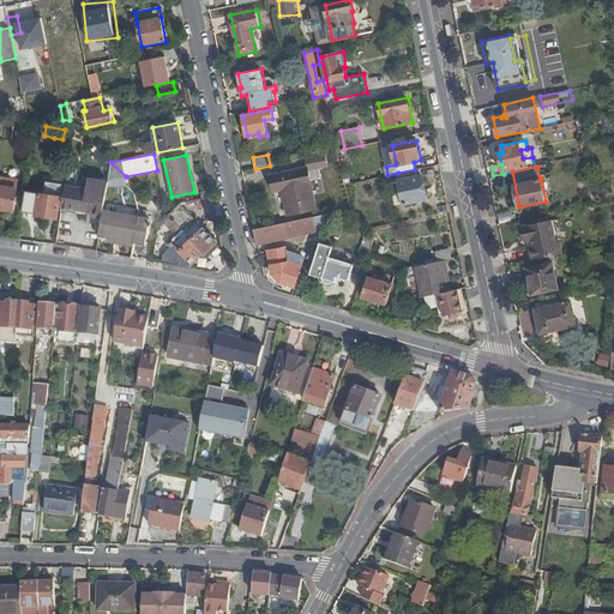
[(307,168),(270,175),(274,191),(282,188),(288,215),(315,209),(313,194),(325,192),(320,168),(308,170),(307,168)]
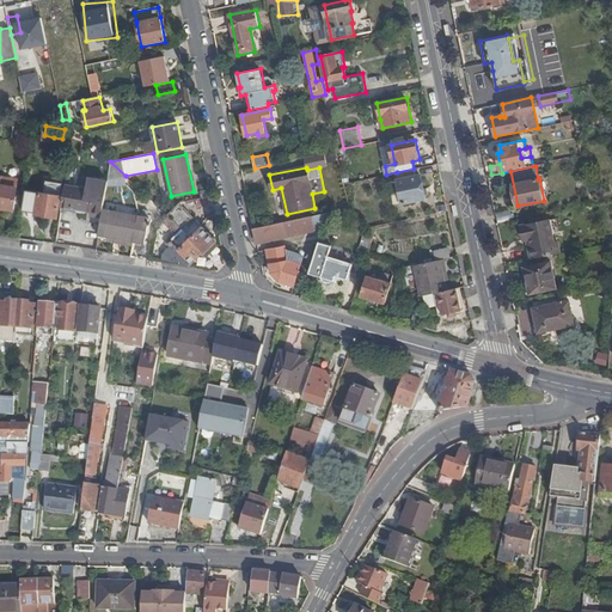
[(414,169),(397,172),(398,179),(397,179),(402,203),(424,199),(420,175),(416,176),(414,169)]
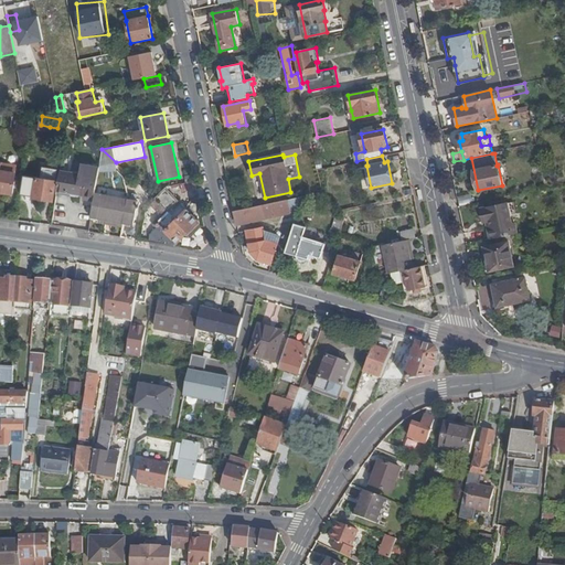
[(18,164),(0,162),(0,191),(12,193),(18,164)]
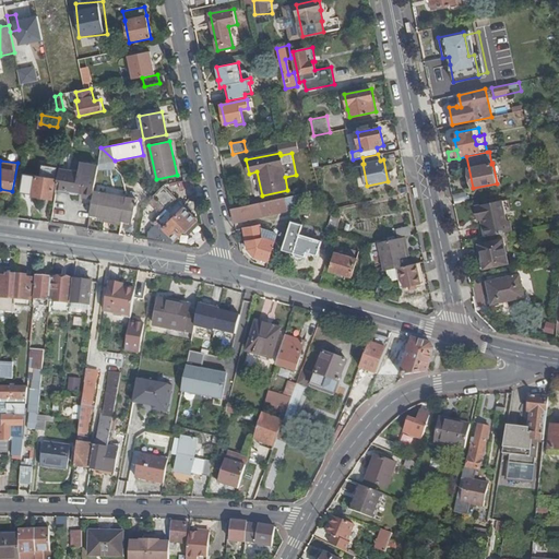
[(79,173),(59,169),(56,189),(84,193),(83,197),(93,199),(94,191),(98,166),(81,163),(79,173)]
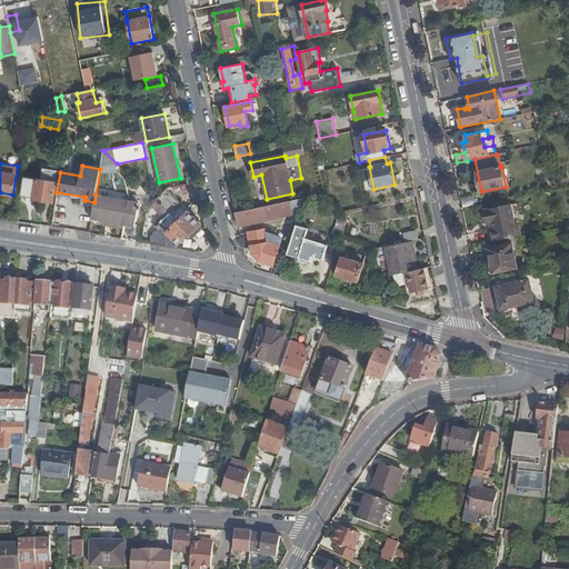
[(57,182),(37,179),(33,199),(53,202),(57,182)]
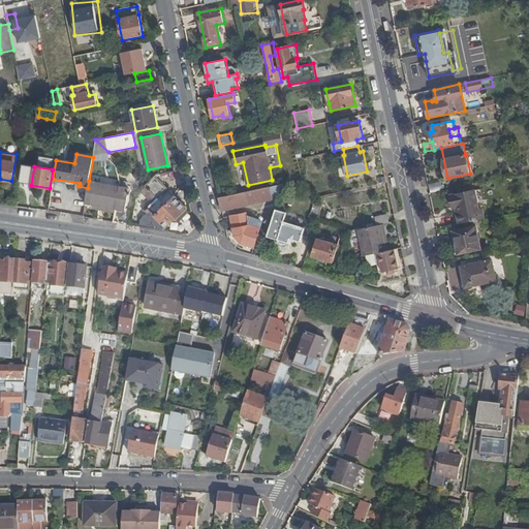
[(142,219),(141,219),(141,225),(160,228),(164,224),(166,226),(186,207),(175,196),(169,191),(166,189),(167,188),(154,176),(139,190),(153,203),(152,204),(150,207),(149,206),(147,206),(146,207),(145,208),(145,209),(145,211),(147,213),(142,219)]
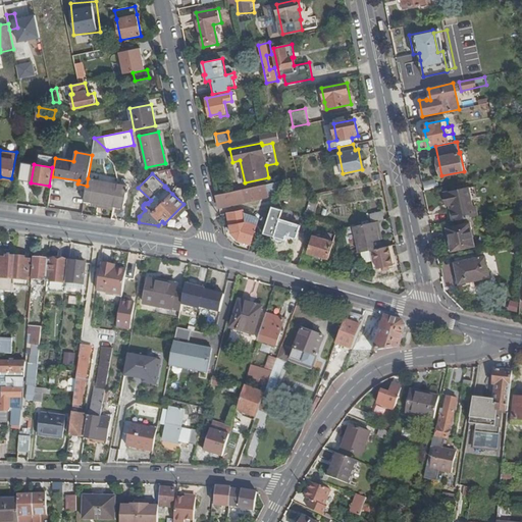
[(127,186),(88,178),(87,186),(85,200),(91,202),(114,206),(123,208),(127,186)]
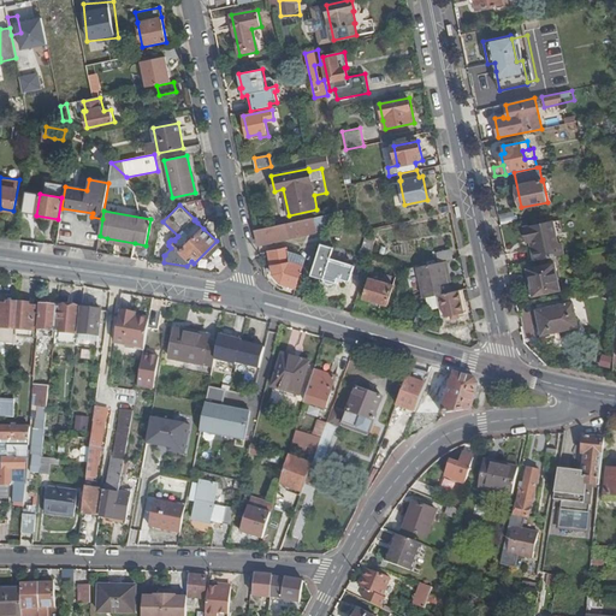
[(502,214),(503,224),(516,221),(515,212),(502,214)]
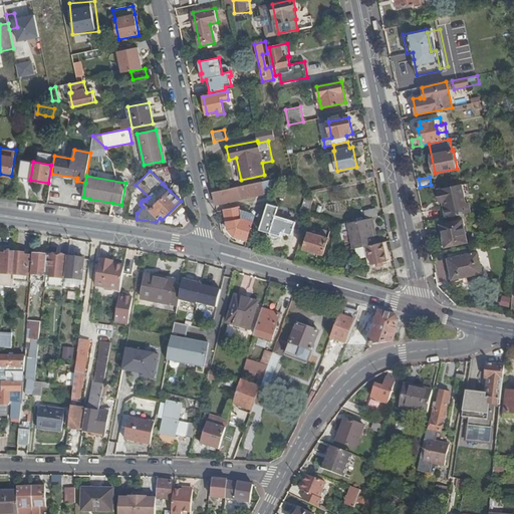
[(248,185),(213,192),(216,205),(251,197),(248,185)]
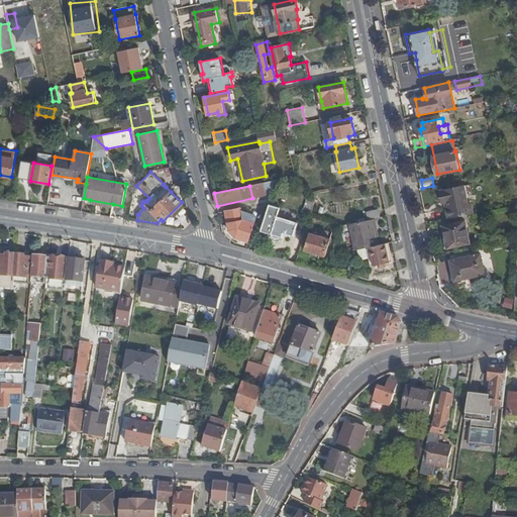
[(475,213),(473,203),(470,204),(466,186),(443,191),(445,202),(447,201),(451,218),(475,213)]
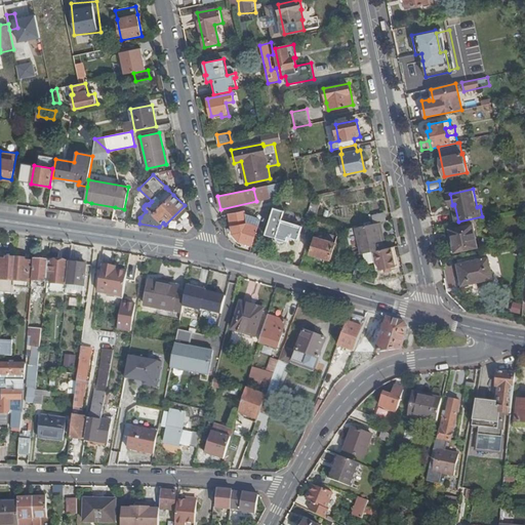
[(132,211),(140,217),(146,211),(144,209),(144,207),(144,206),(145,205),(146,204),(148,204),(149,205),(151,202),(139,191),(134,196),(132,211)]
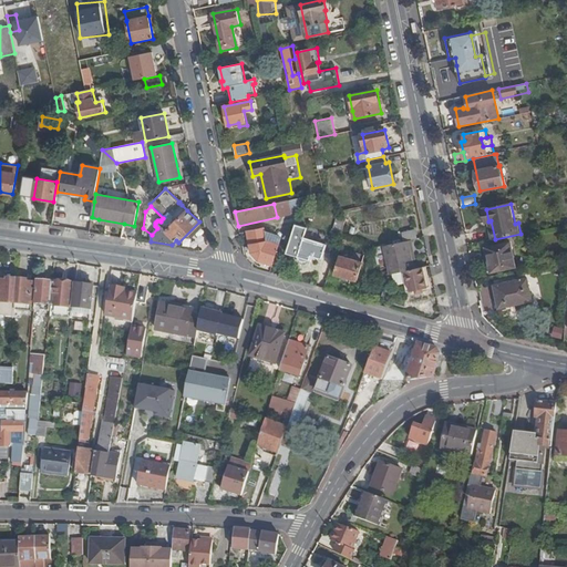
[(347,218),(338,216),(333,229),(342,233),(347,218)]
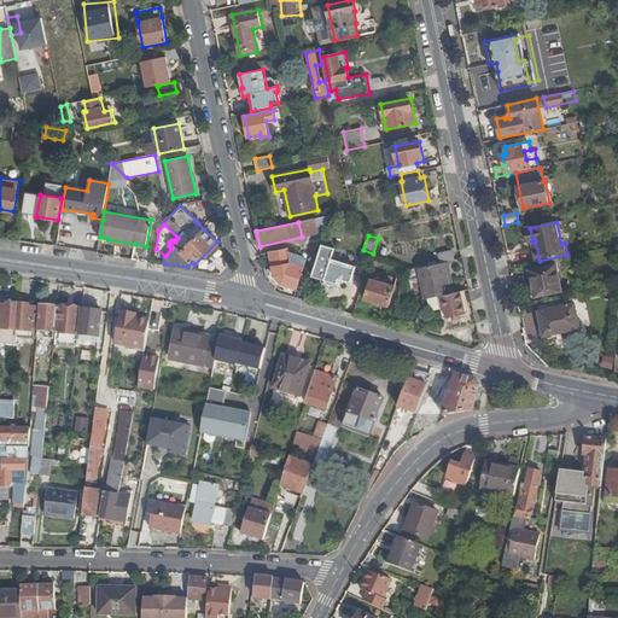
[(108,239),(106,244),(134,249),(135,244),(108,239)]
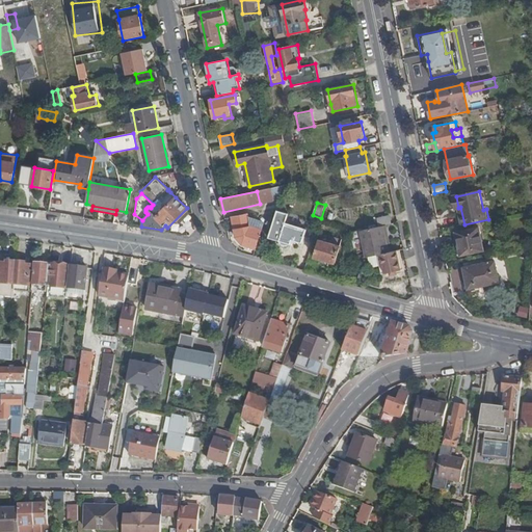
[(277,210),(269,237),(280,240),(280,243),(280,245),(282,246),(284,247),(286,248),(288,247),(290,246),(291,244),(292,240),(302,242),(307,230),(286,223),(288,213),(277,210)]
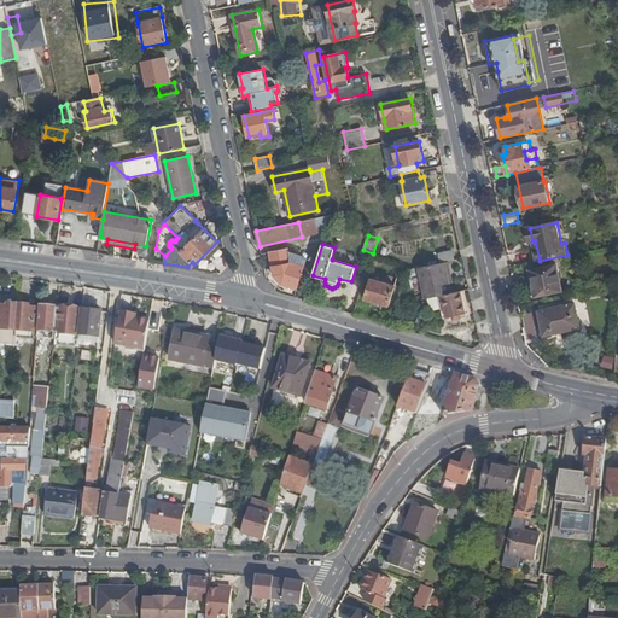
[(287,249),(270,252),(275,275),(283,284),(297,287),(305,260),(289,255),(287,249)]
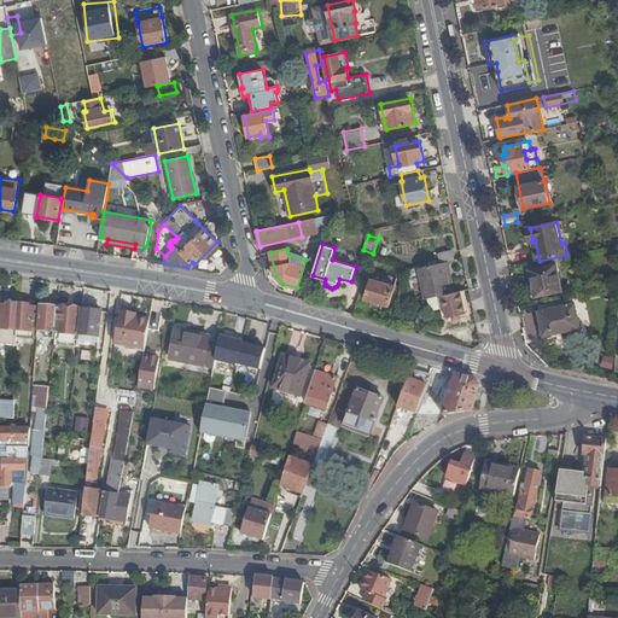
[(453,251),(438,254),(441,263),(445,262),(448,262),(455,261),(453,251)]
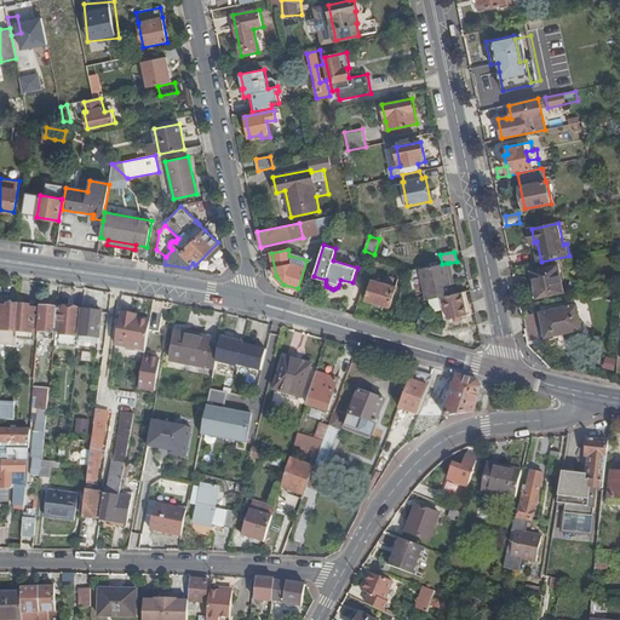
[(442,264),(420,269),(426,299),(443,296),(453,294),(451,285),(447,263),(442,264)]
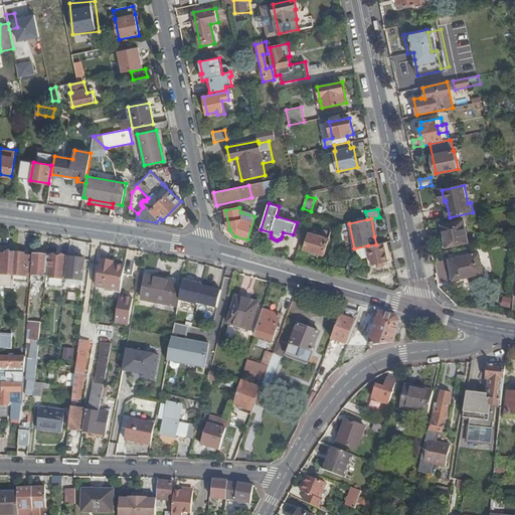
[(468,242),(464,220),(442,224),(446,243),(455,241),(456,245),(468,242)]
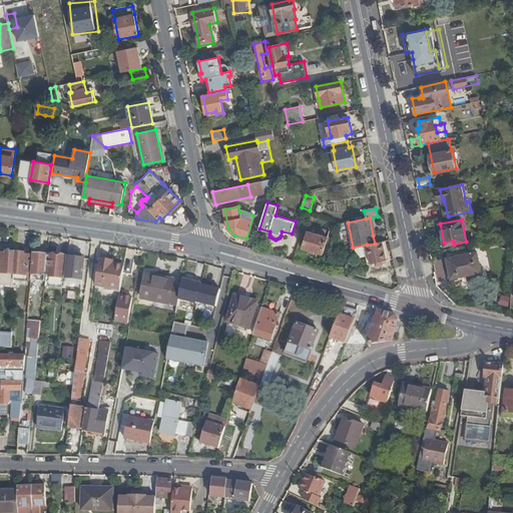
[(328,237),(309,231),(304,247),(323,253),(328,237)]
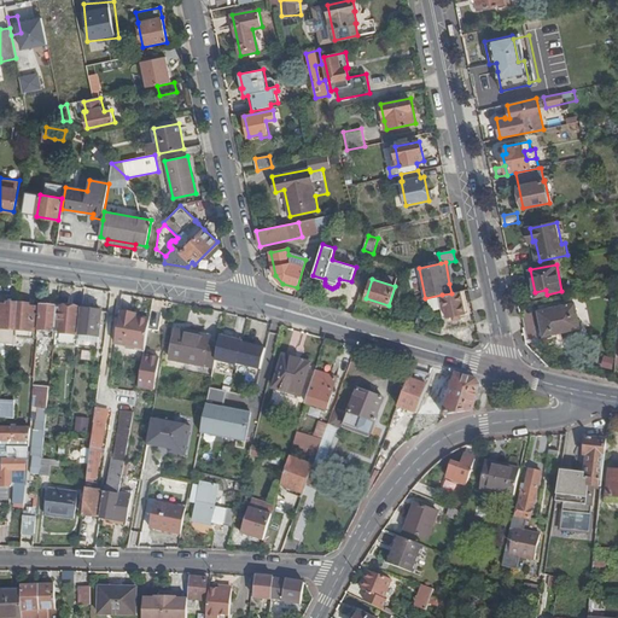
[(452,293),(442,295),(447,318),(466,314),(461,291),(452,293)]
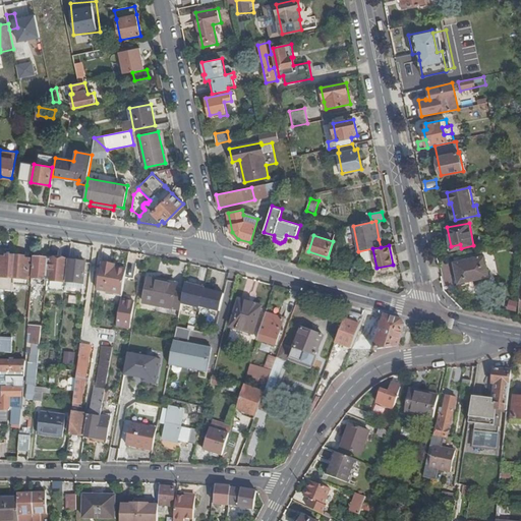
[(489,276),(484,255),(473,258),(473,255),(470,256),(471,258),(468,259),(467,257),(462,259),(462,261),(454,263),(457,276),(460,275),(461,282),(489,276)]
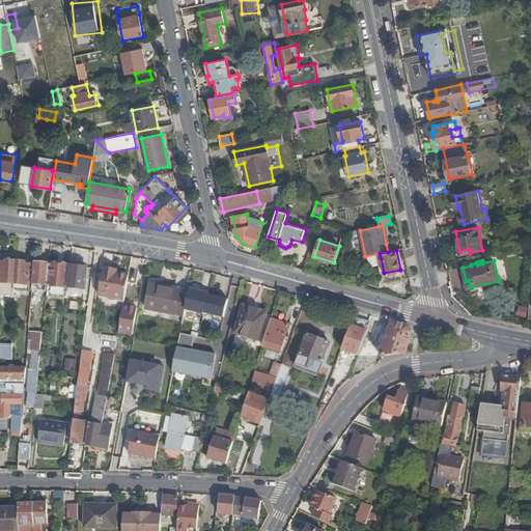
[(10,263),(0,262),(0,271),(0,282),(16,284),(17,261),(10,261),(10,263)]
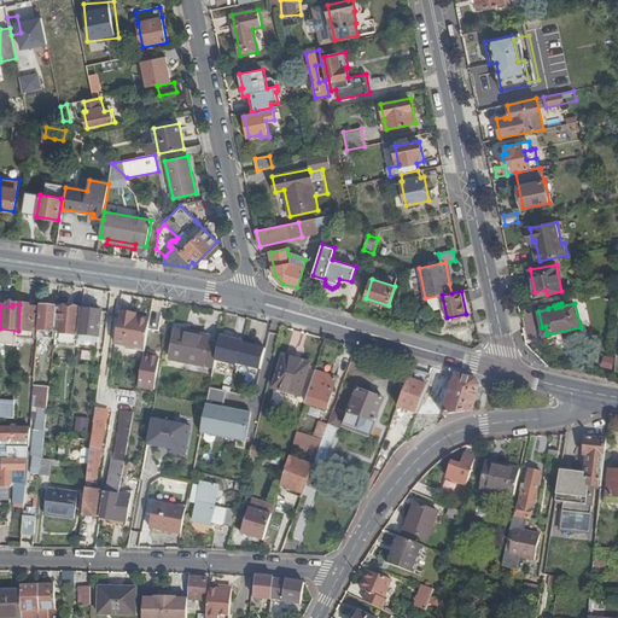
[(27,305),(19,304),(18,331),(17,338),(21,338),(21,331),(36,332),(38,308),(27,308),(27,305)]
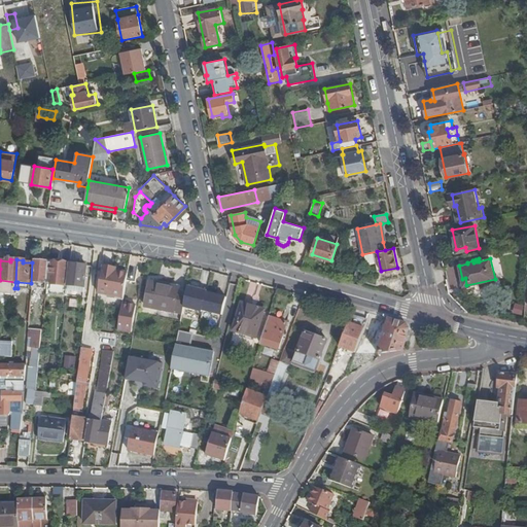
[(49,262),(35,261),(33,288),(46,289),(49,262)]
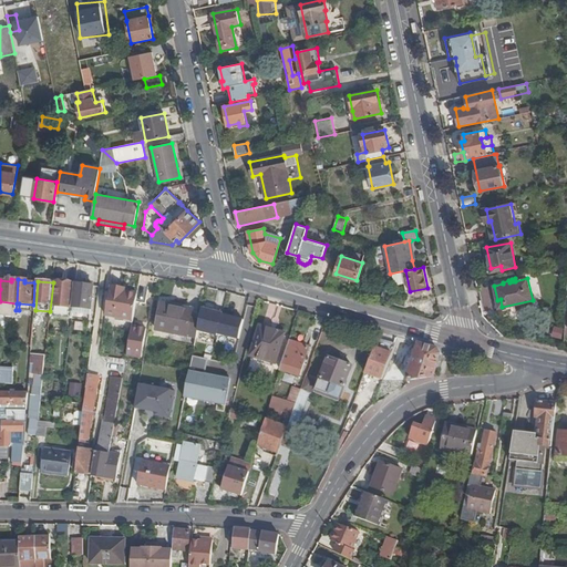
[(74,284),(53,282),(50,317),(68,318),(69,308),(72,308),(74,284)]
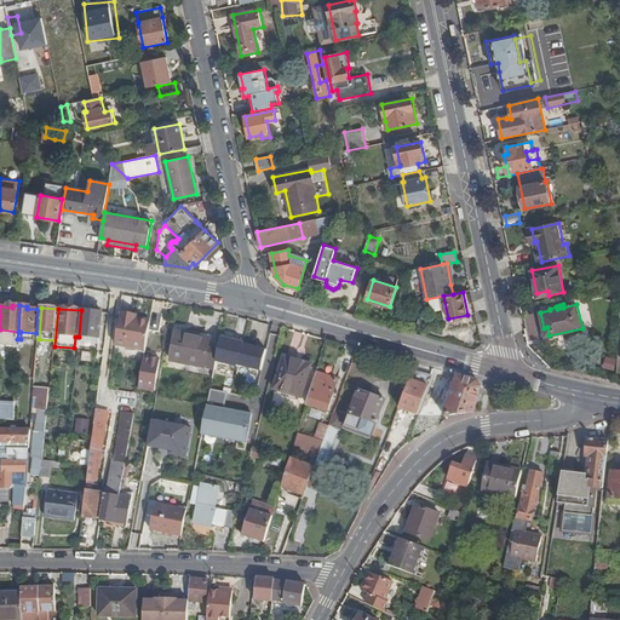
[(91,311),(84,310),(79,348),(99,350),(103,313),(91,311)]
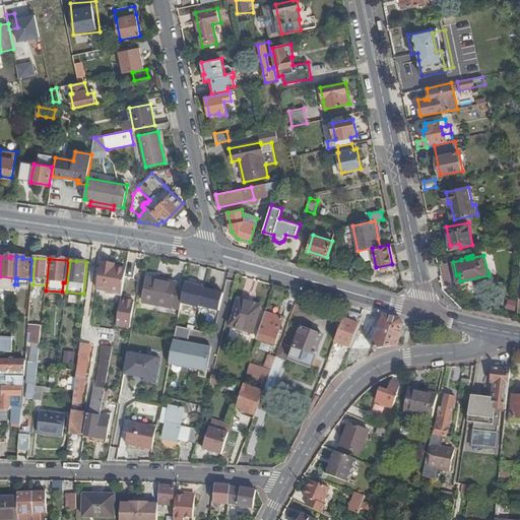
[(113,263),(103,261),(98,288),(122,294),(127,269),(112,266),(113,263)]
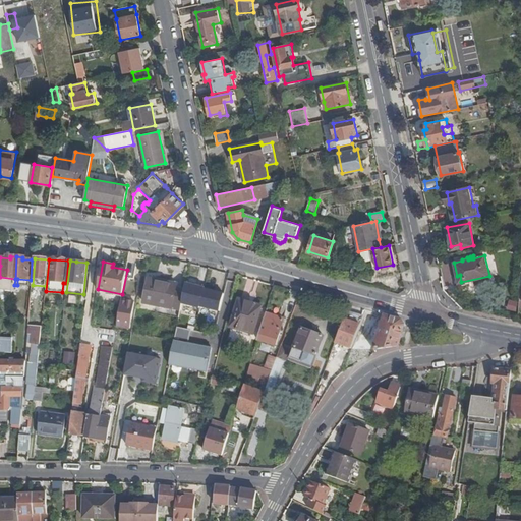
[(177,284),(149,279),(143,303),(180,310),(183,294),(175,292),(177,284)]
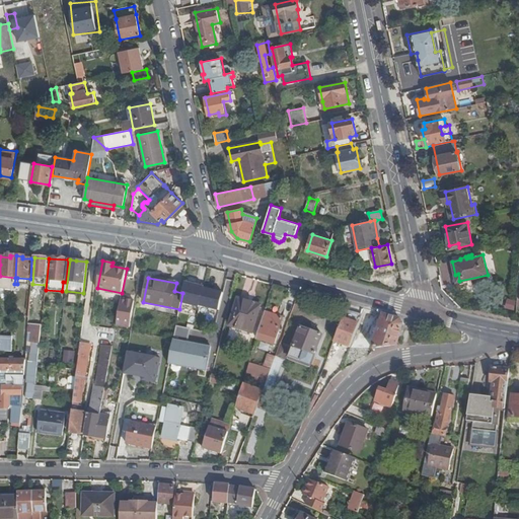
[(188,282),(182,304),(225,313),(230,291),(188,282)]
